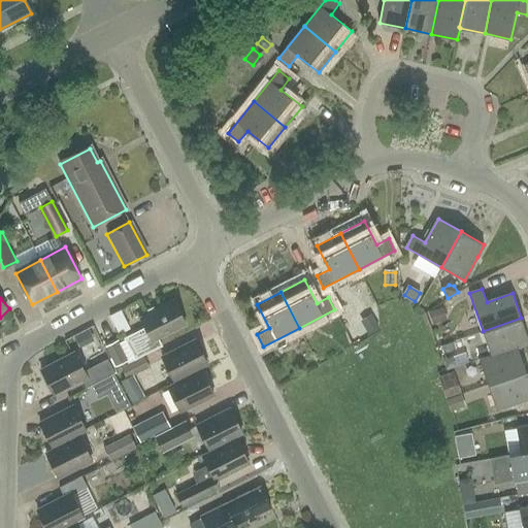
[(162,345),(158,338),(186,324),(173,300),(140,318),(145,327),(124,338),(125,340),(120,342),(118,339),(104,347),(114,366),(126,361),(127,363),(142,356),(162,345)]
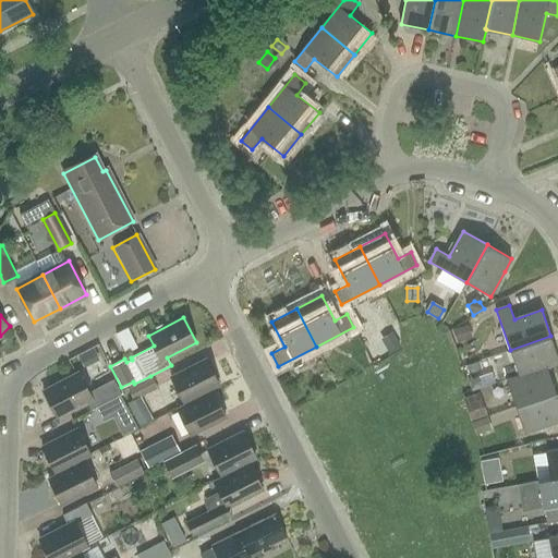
[(468,340),(463,329),(455,332),(458,342),(468,340)]
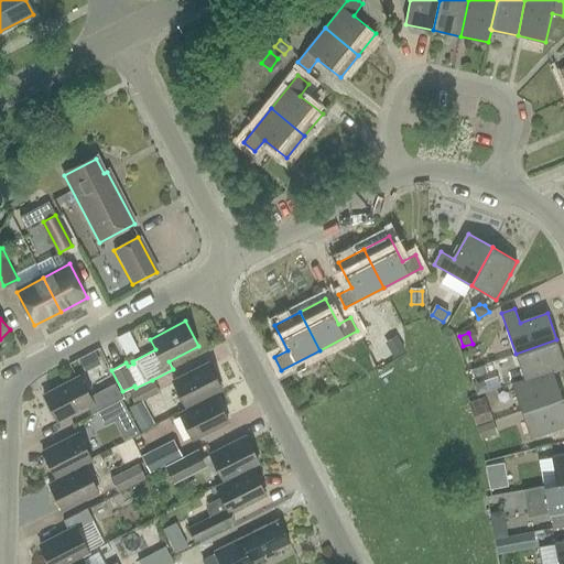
[(516,354),(524,380),(553,370),(553,371),(563,367),(563,361),(556,339),(516,354)]
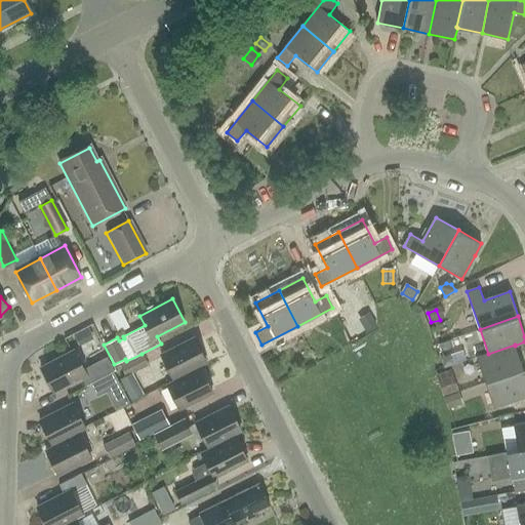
[(376,325),(371,317),(361,323),(366,331),(376,325)]
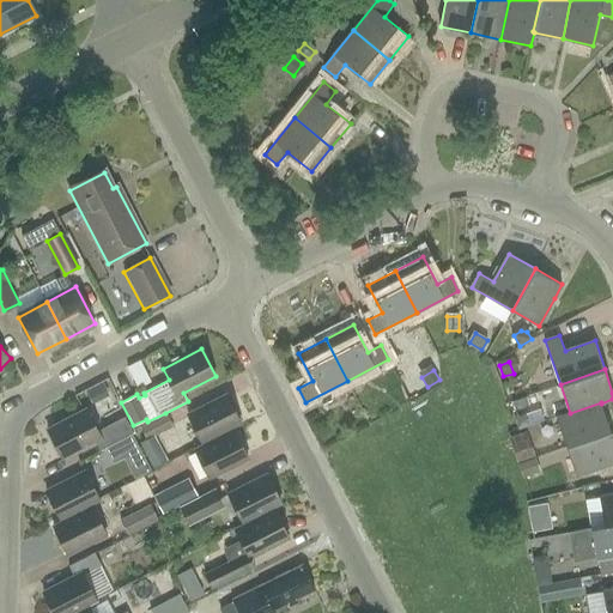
[(202,442),(241,423),(226,395),(188,414),(202,442)]
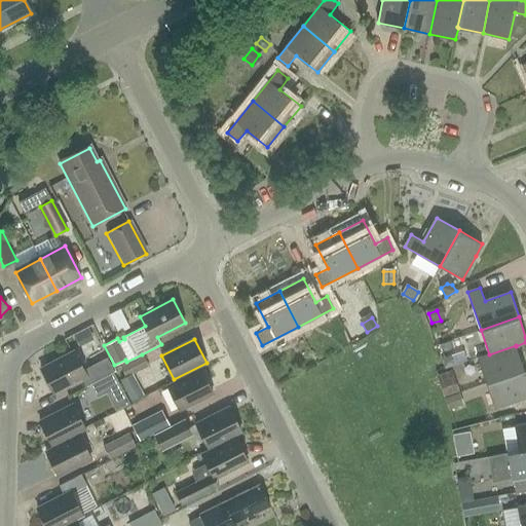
[(453,342),(452,341),(440,344),(442,351),(462,345),(460,340),(453,342)]
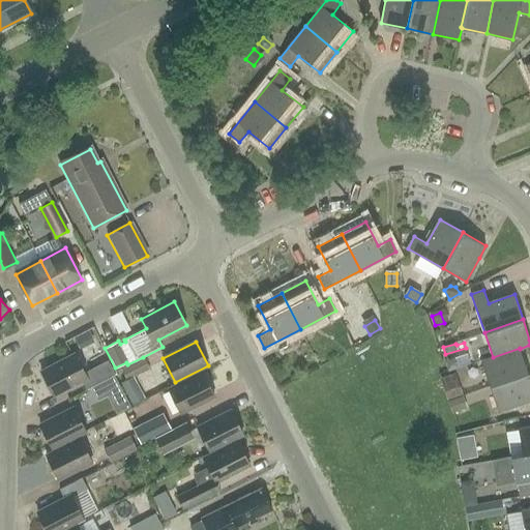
[(493,357),(480,361),(490,386),(528,373),(520,349),(520,348),(493,357)]
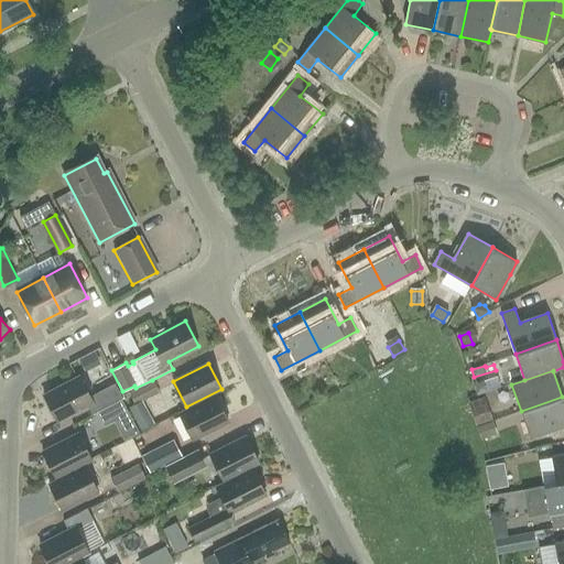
[(114,384),(90,397),(79,377),(44,396),(57,421),(86,405),(90,415),(118,402),(122,400),(114,384)]
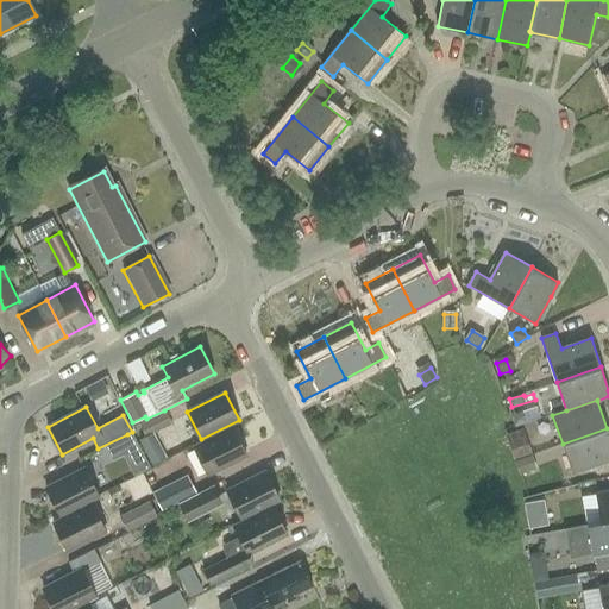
[(139,422),(146,438),(173,425),(164,410),(146,419),(139,422)]
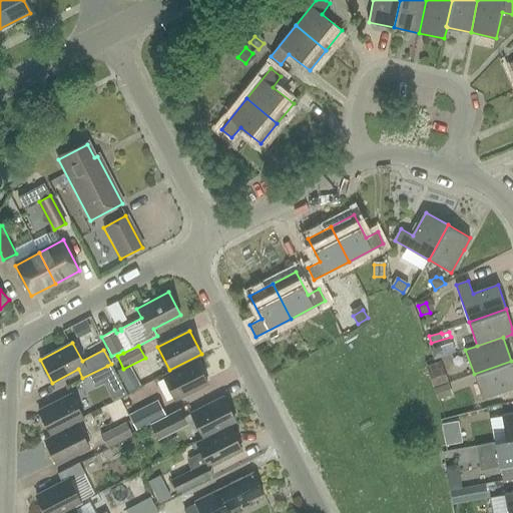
[(175,400),(207,383),(195,360),(163,377),(175,400)]
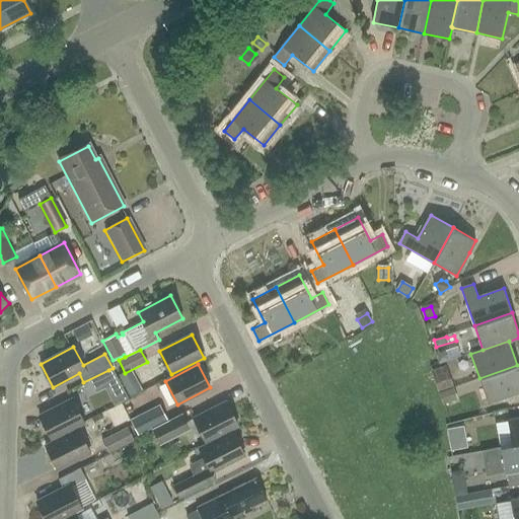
[(518,370),(517,365),(479,378),(488,402),(518,391),(518,370)]
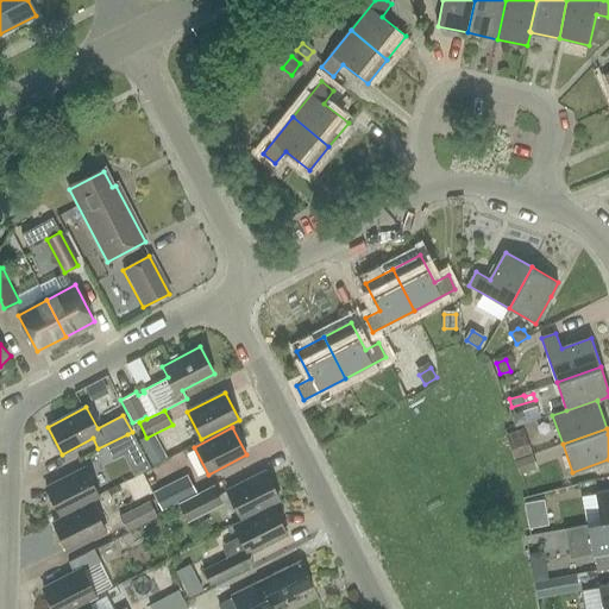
[(531,453),(522,431),(507,437),(515,459),(531,453)]
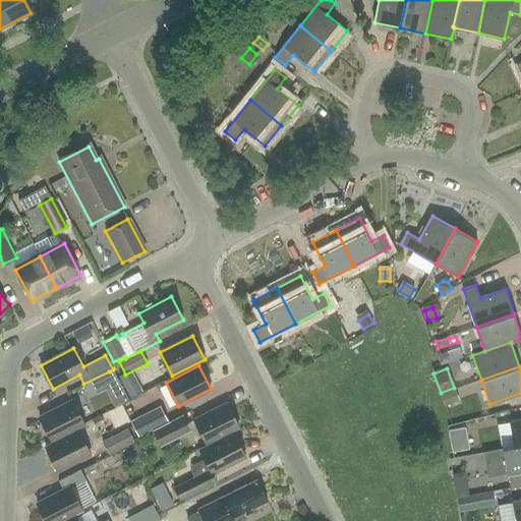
[(455,403),(452,393),(442,396),(446,406),(455,403)]
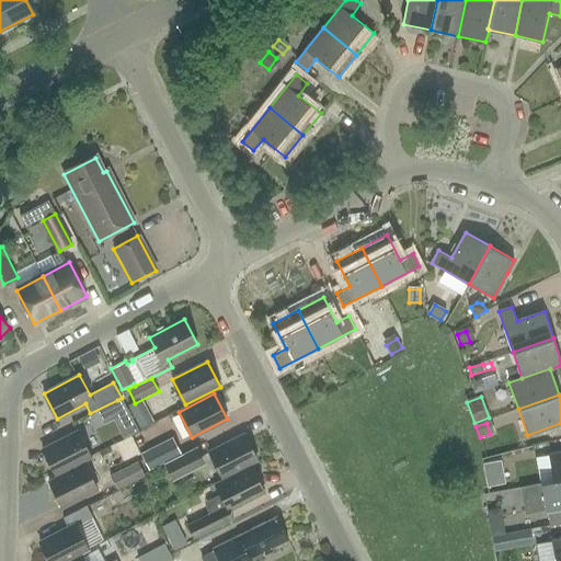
[(56,474),(91,457),(78,432),(43,449),(56,474)]
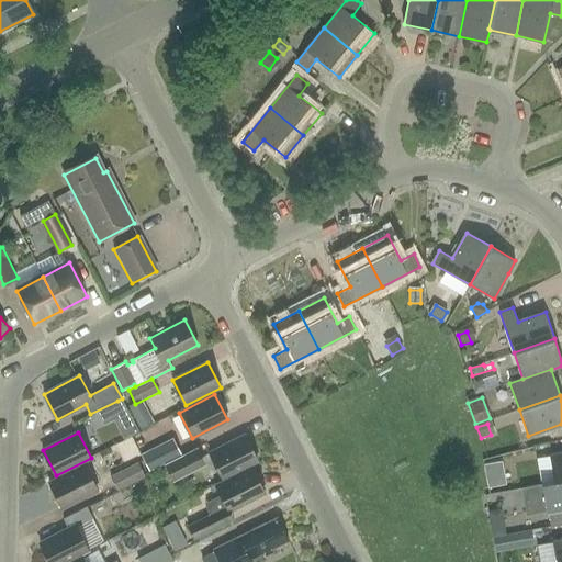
[(223,479),(258,461),(245,435),(210,453),(223,479)]
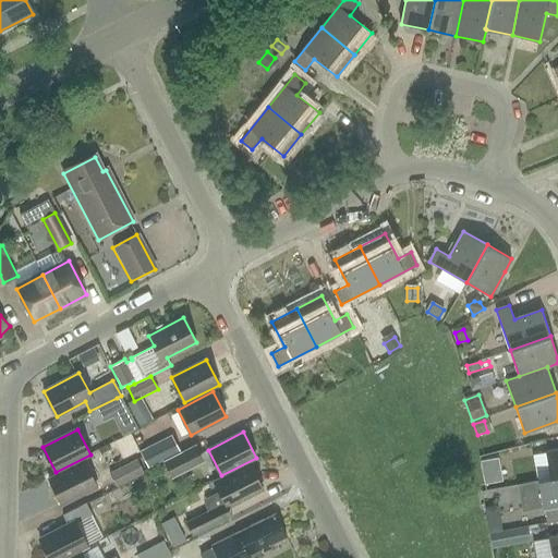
[(181,452),(172,435),(141,451),(148,469),(181,452)]
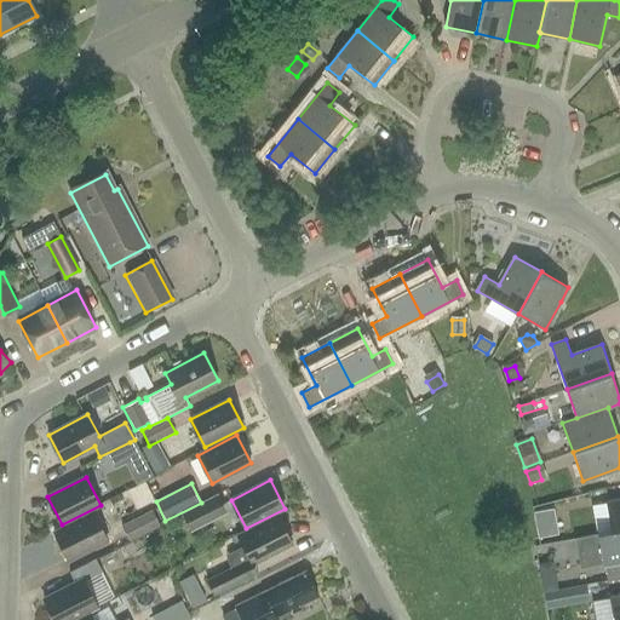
[(191,529),(222,515),(213,497),(183,512),(191,529)]
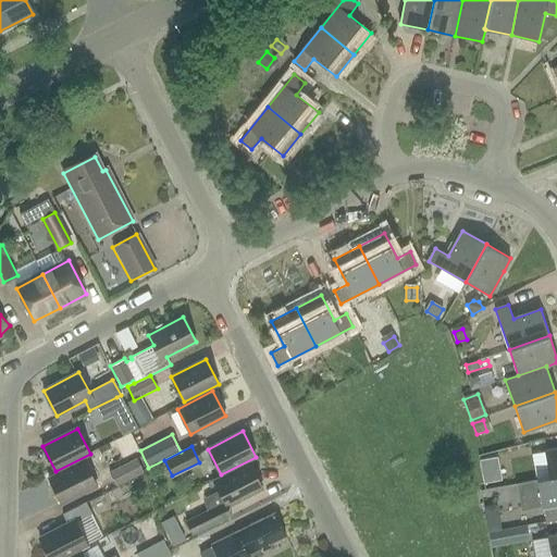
[(556,448),(545,450),(549,478),(549,479),(556,477),(556,448)]
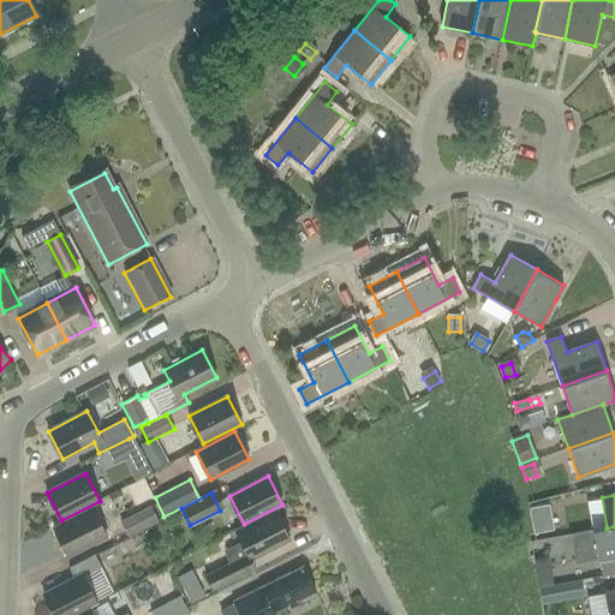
[(532,505),(539,530),(557,525),(551,500),(532,505)]
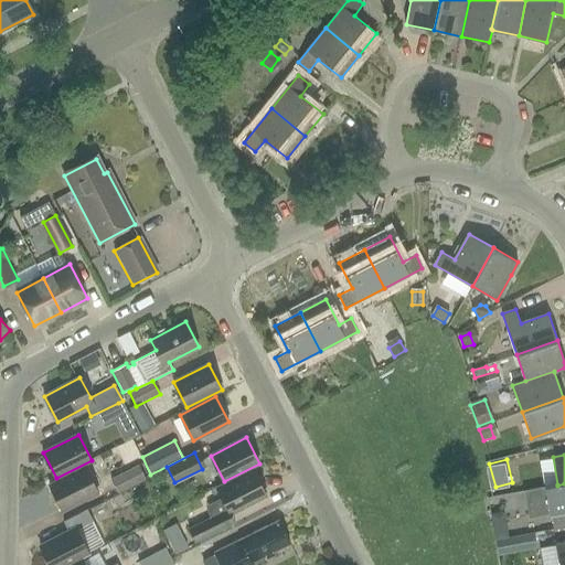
[(139,464),(112,478),(118,492),(146,478),(139,464)]
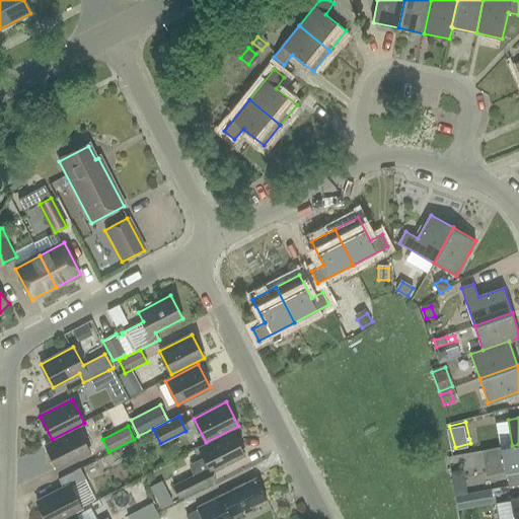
[(58,469),(90,452),(78,429),(46,445),(58,469)]
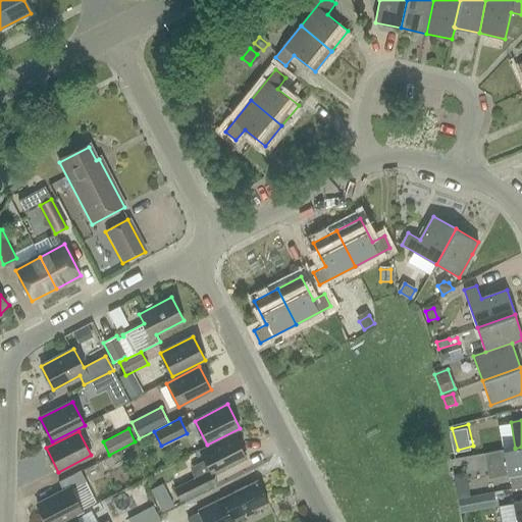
[(213,474),(246,458),(233,434),(201,451),(205,459),(193,465),(191,472),(193,477),(173,487),(179,501),(216,482),(213,474)]
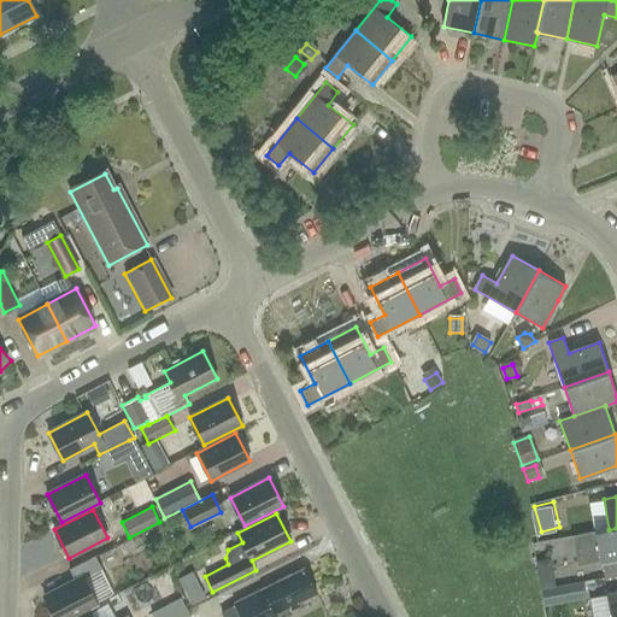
[(616,528),(609,530),(609,529),(594,532),(604,579),(616,575),(616,528)]
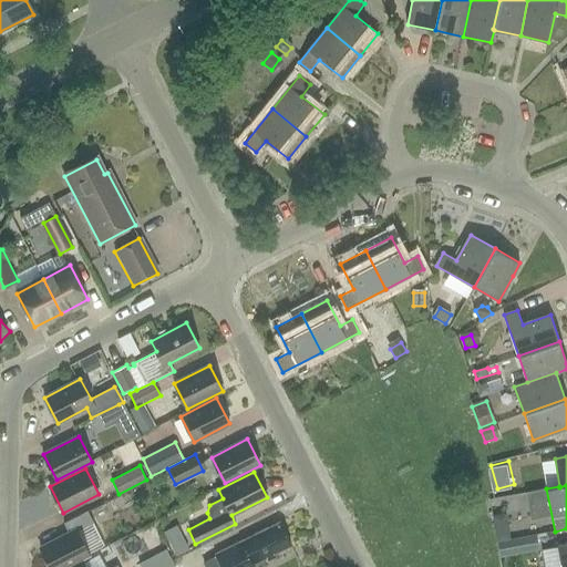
[(78,532),(94,523),(88,512),(64,524),(69,533),(40,548),(50,566),(65,566),(90,555),(78,532)]
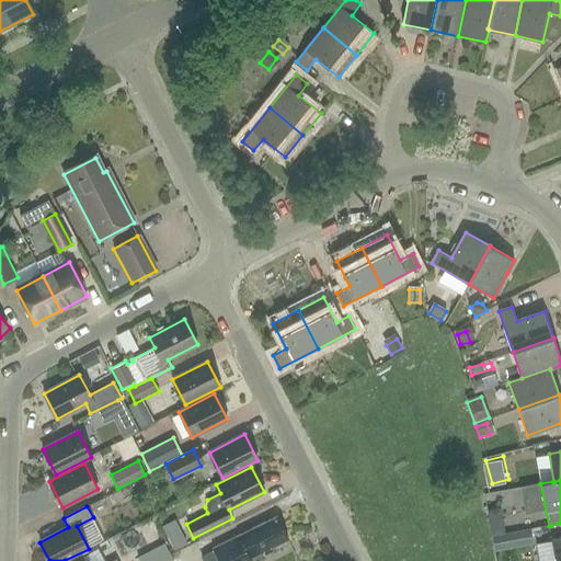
[(251,560),(250,559),(288,539),(277,517),(213,549),(218,560),(251,560)]
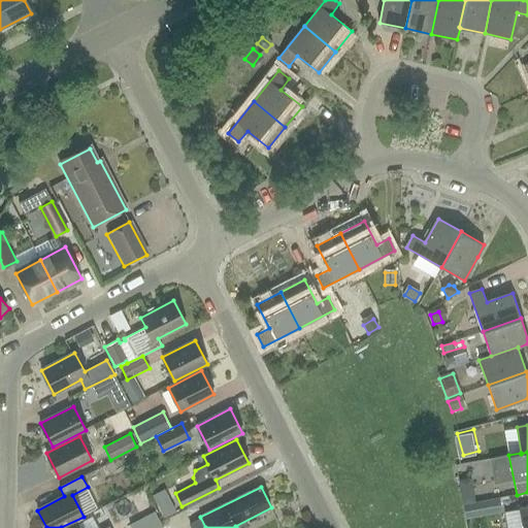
[(468,513),(504,512),(503,499),(467,501),(468,513)]
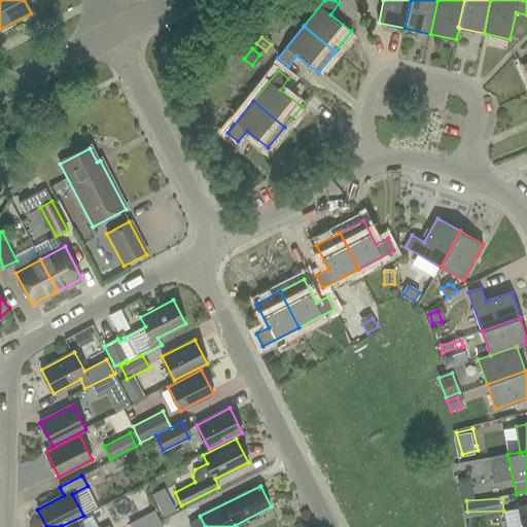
[(526,526),(526,505),(518,507),(521,526),(526,526)]
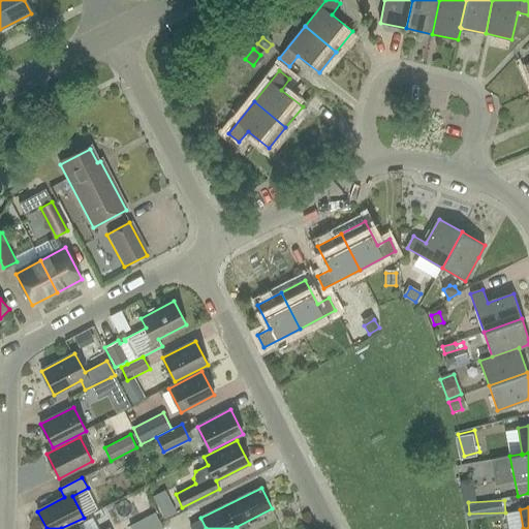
[(136,528),(158,528),(167,526),(160,510),(133,522),(136,528)]
